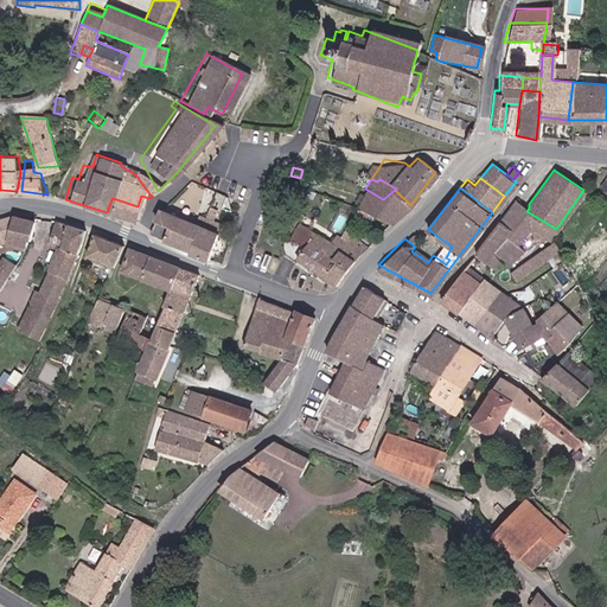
[(383,199),(365,189),(355,206),(384,223),(388,224),(410,205),(395,190),(383,199)]
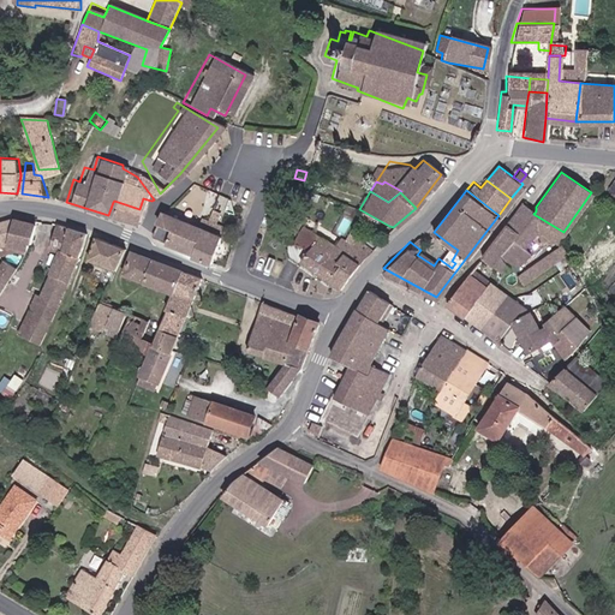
[(523,198),(507,219),(523,231),(533,214),(536,212),(536,209),(523,198)]
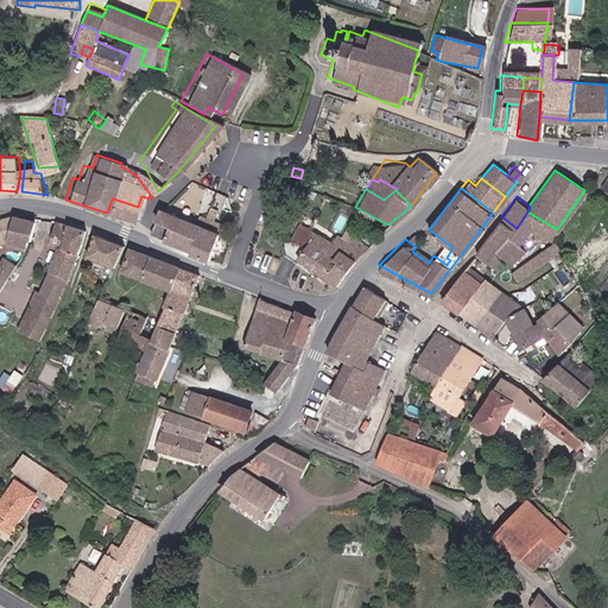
[(112,200),(107,213),(133,221),(138,207),(113,198),(112,200)]
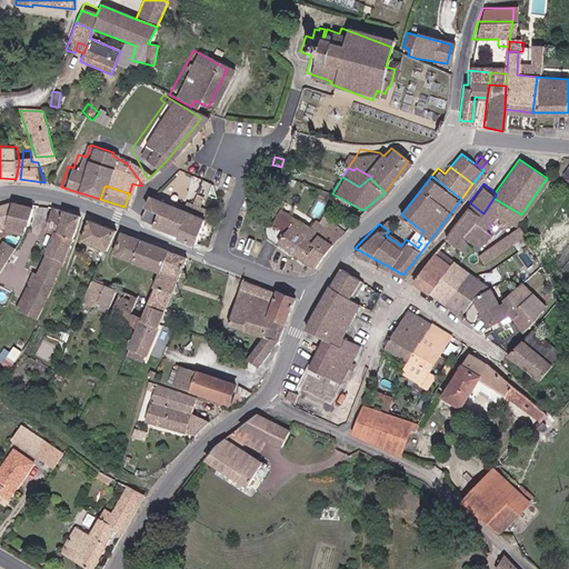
[(360,209),(332,193),(328,200),(357,216),(360,209)]
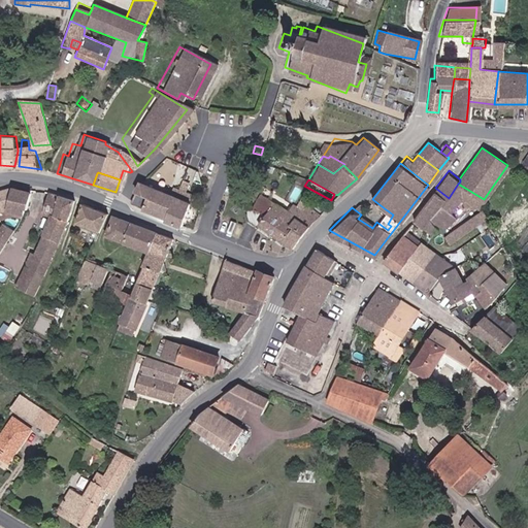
[(130,204),(164,218),(173,197),(138,183),(128,200),(127,201),(130,204)]
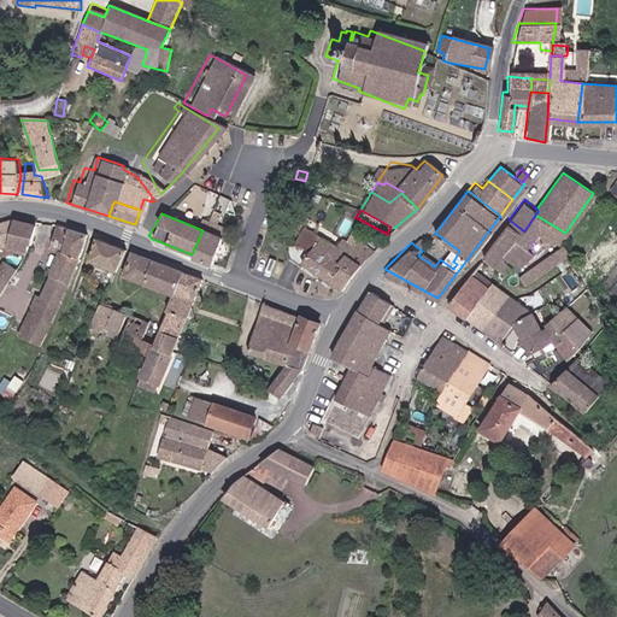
[(539,228),(559,242),(565,233),(535,215),(524,231),(523,233),(524,235),(521,240),(517,239),(515,242),(524,250),(539,228)]
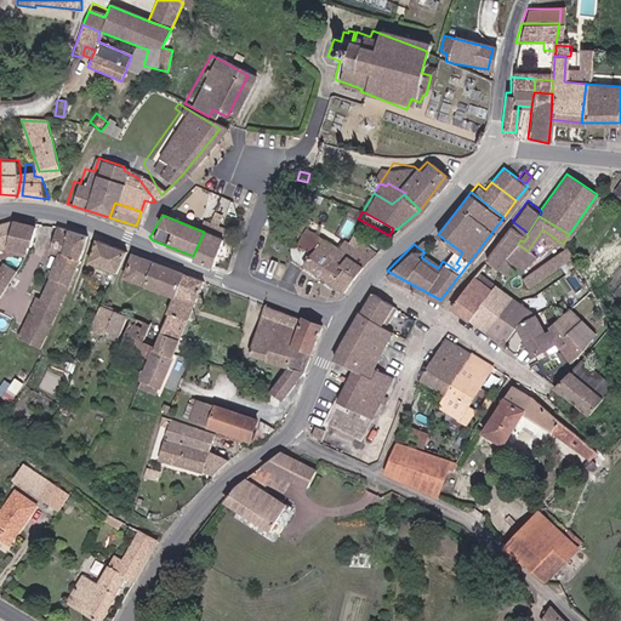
[(28,222),(7,217),(3,239),(22,243),(28,222)]
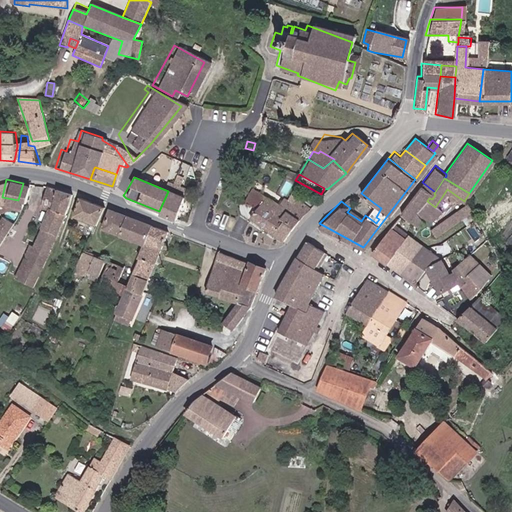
[(44,183),(33,179),(28,202),(33,203),(16,238),(25,242),(42,251),(63,206),(66,193),(44,186),(44,183)]
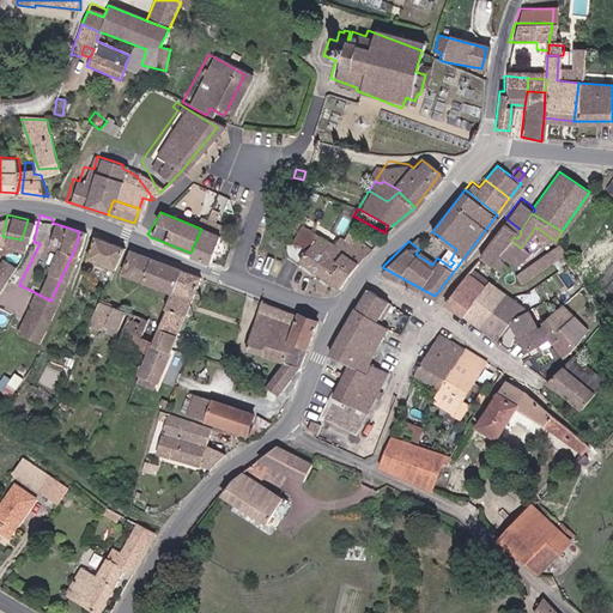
[(505,218),(478,253),(501,269),(508,261),(511,262),(523,250),(521,248),(511,241),(514,237),(517,238),(521,234),(520,231),(521,230),(505,218)]
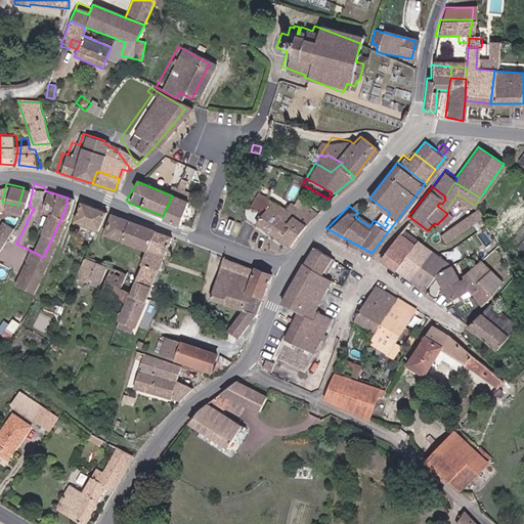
[(172,195),(163,216),(162,218),(177,225),(187,197),(174,190),(172,195)]
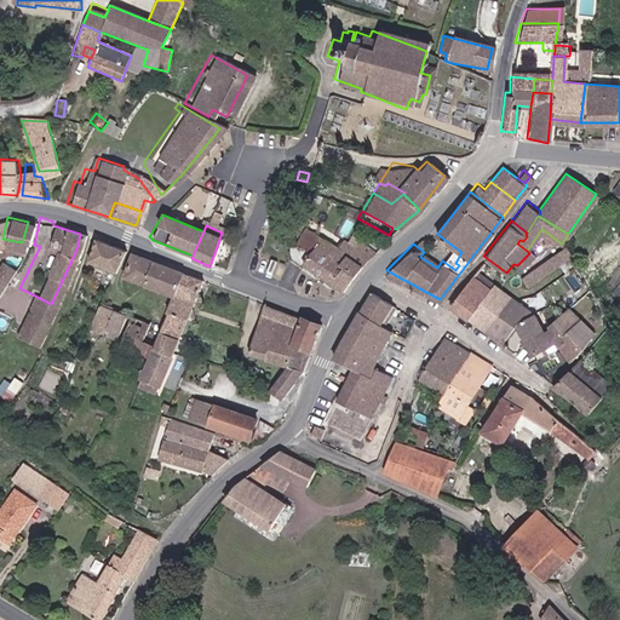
[(344,254),(337,250),(304,227),(293,242),(308,253),(300,263),(327,282),(344,254)]
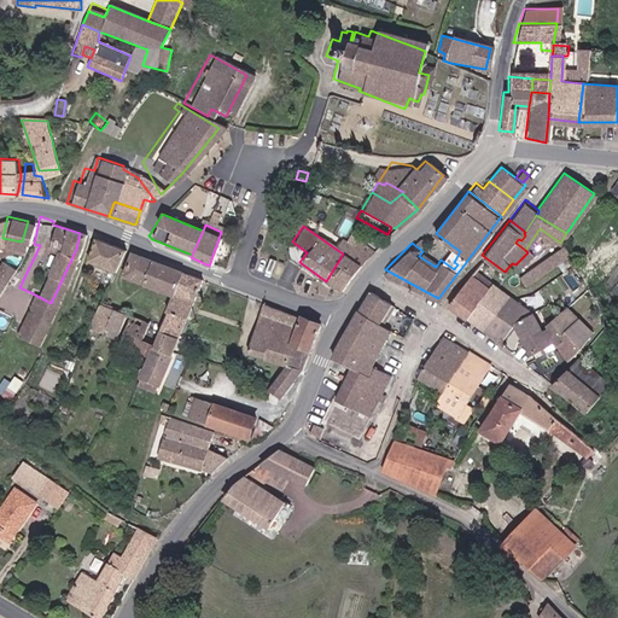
[(343,254),(353,238),(345,234),(336,249),(343,254)]
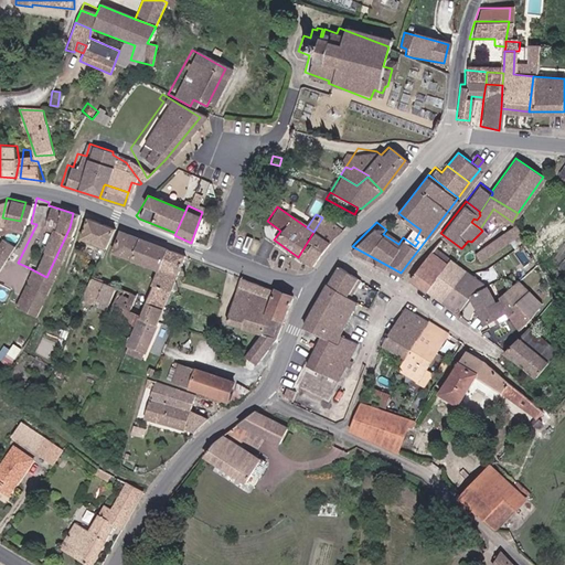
[(376,222),(386,230),(393,220),(385,214),(376,222)]
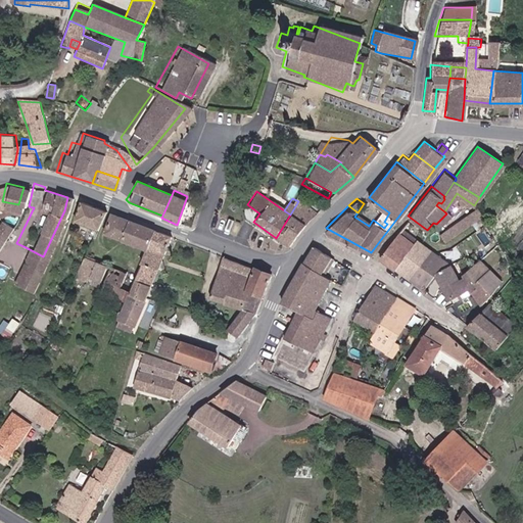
[(94,230),(103,210),(77,200),(68,219),(94,230)]
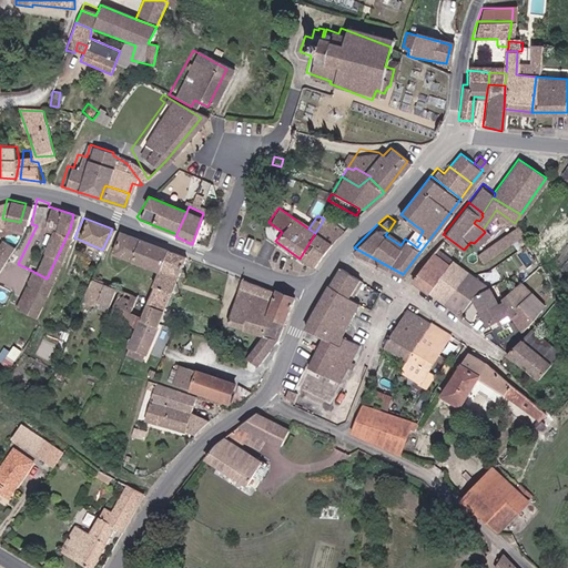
[(324,219),(315,233),(300,259),(311,267),(330,237),(338,230),(324,219)]
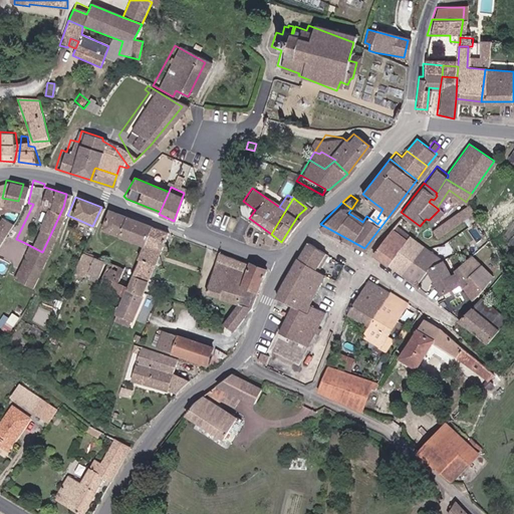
[(375,204),(366,216),(377,224),(380,220),(377,218),(382,209),(375,204)]
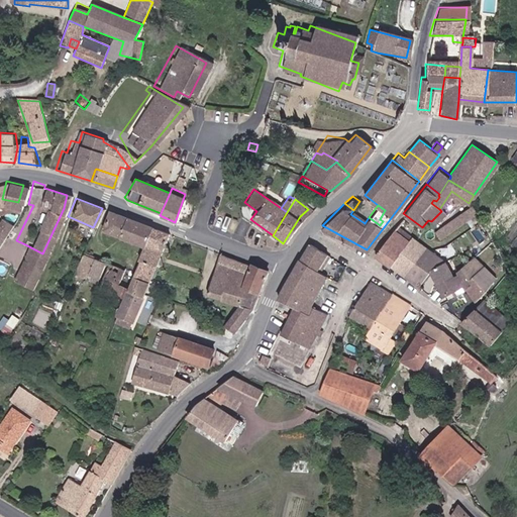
[(474,214),(469,207),(433,230),(438,238),(474,214)]
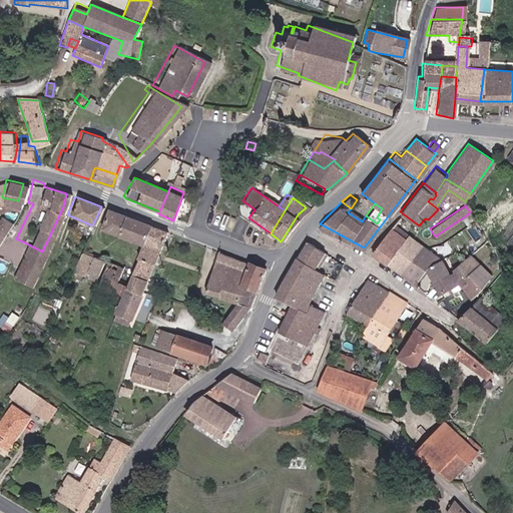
[(124,215),(106,208),(99,227),(116,233),(124,215)]
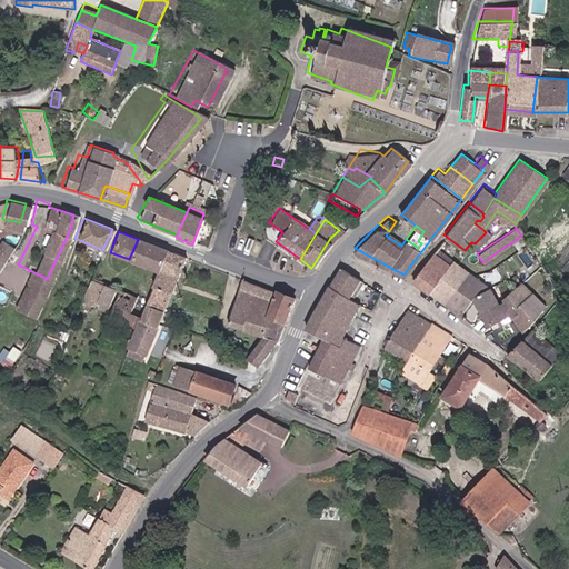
[(460,251),(441,238),(411,277),(459,313),(473,296),(468,288),(489,281),(453,259),(460,251)]
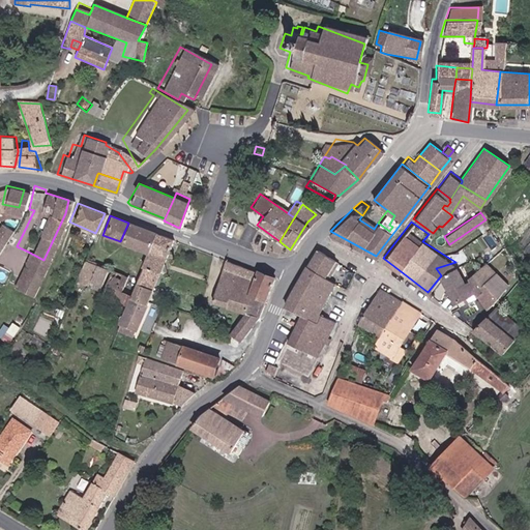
[(128,223),(120,241),(129,245),(137,226),(128,223)]
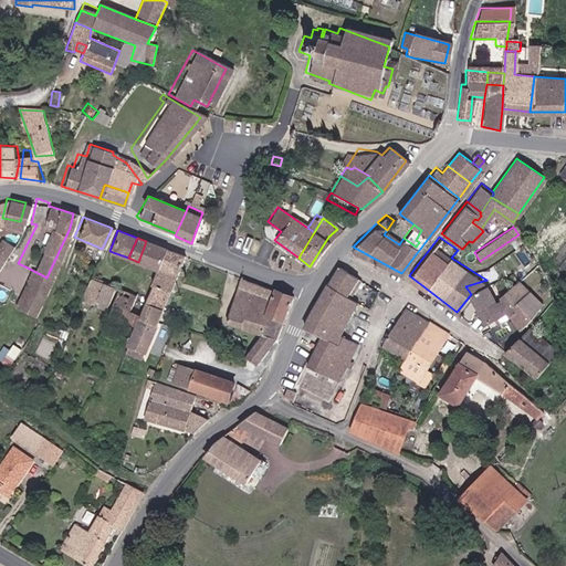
[(10,245),(4,242),(0,239),(0,260),(3,255),(10,245)]
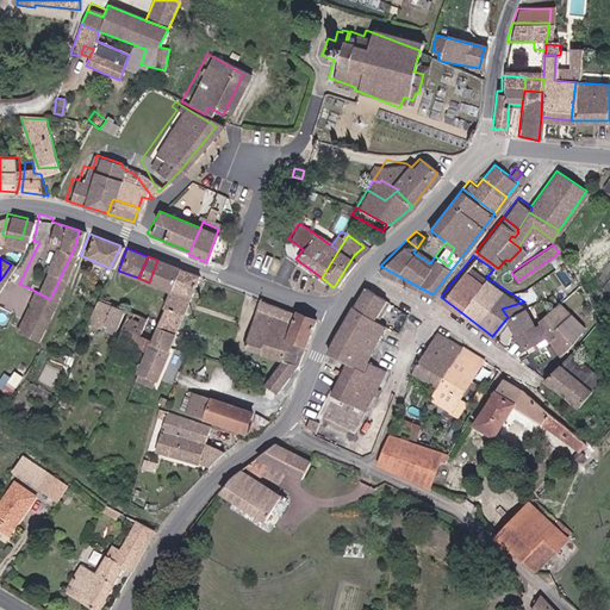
[(157,260),(149,282),(168,290),(178,268),(157,260)]
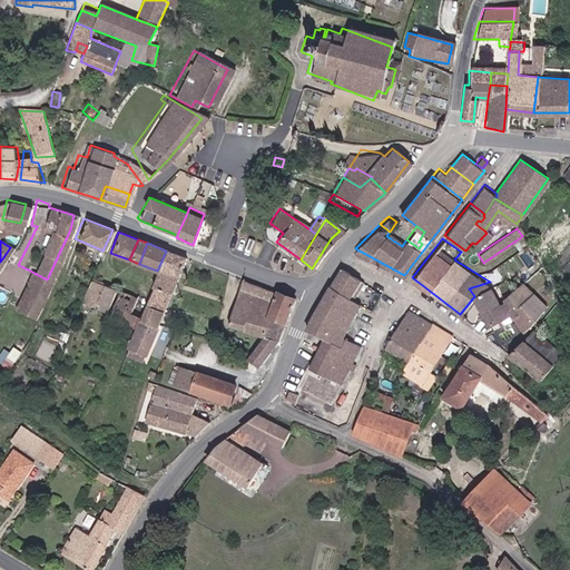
[(145,304),(160,310),(184,257),(166,251),(157,271),(150,285),(153,285),(147,297),(145,304)]
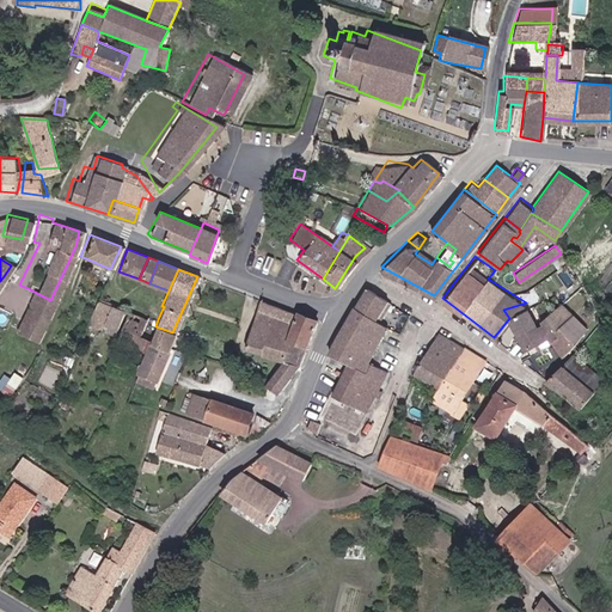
[(379,314),(386,300),(363,288),(328,353),(342,362),(328,395),(365,410),(384,366),(367,356),(385,323),(381,319),(383,317),(379,314)]
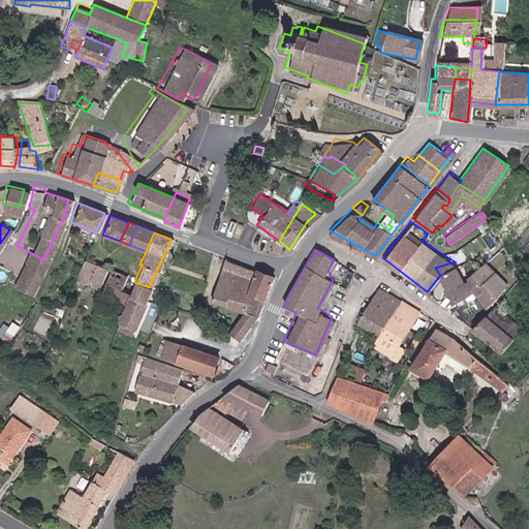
[(33,282),(43,259),(26,250),(16,273),(33,282)]
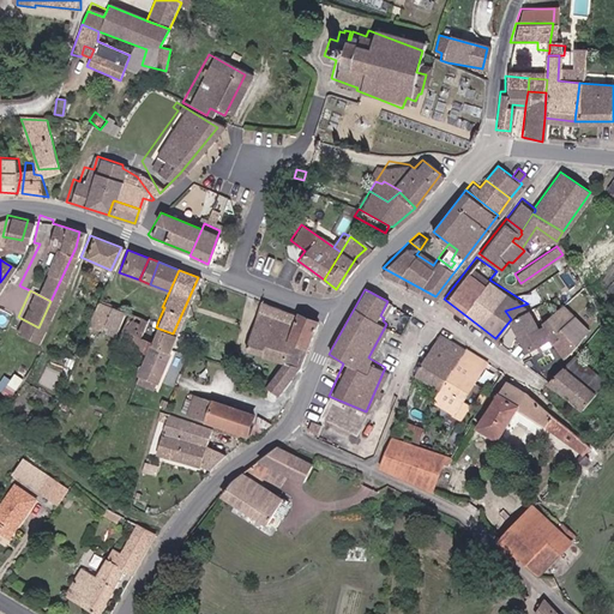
[(100,332),(112,306),(96,300),(82,331),(97,338),(100,332)]
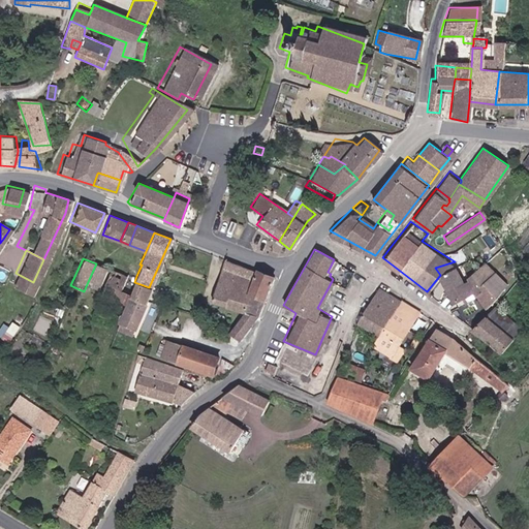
[(205,301),(237,314),(255,272),(222,258),(205,301)]
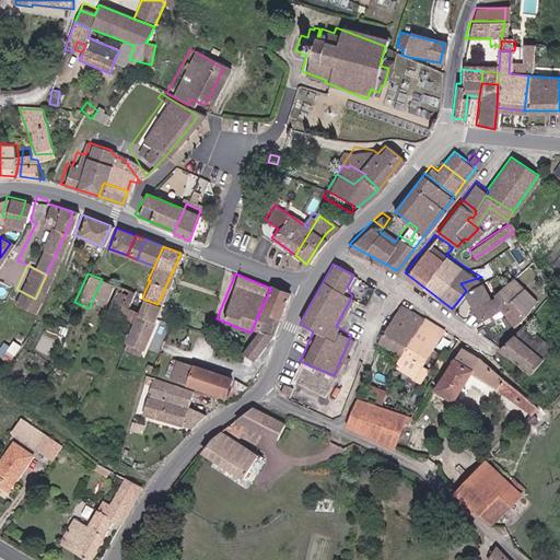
[(510,295),(522,286),(512,273),(500,281),(510,295)]
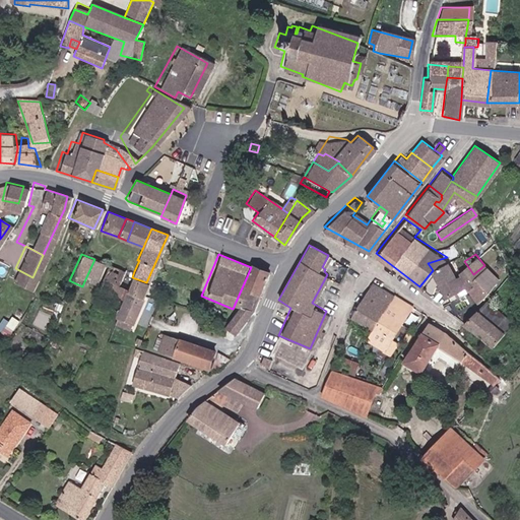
[(437,277),(456,266),(448,257),(447,257),(428,263),(433,270),(437,277)]
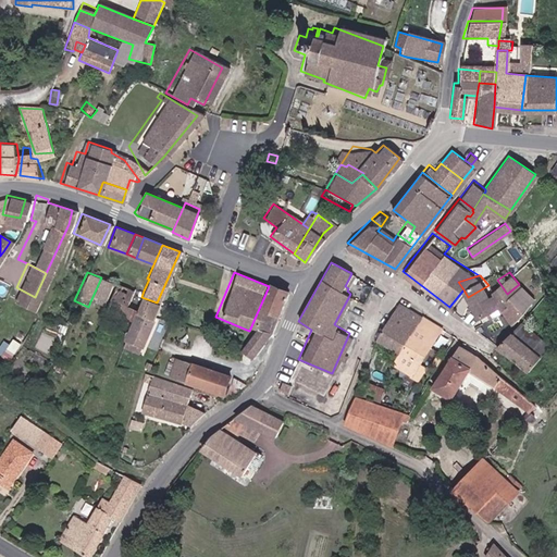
[(110,281),(101,277),(90,301),(100,305),(110,281)]
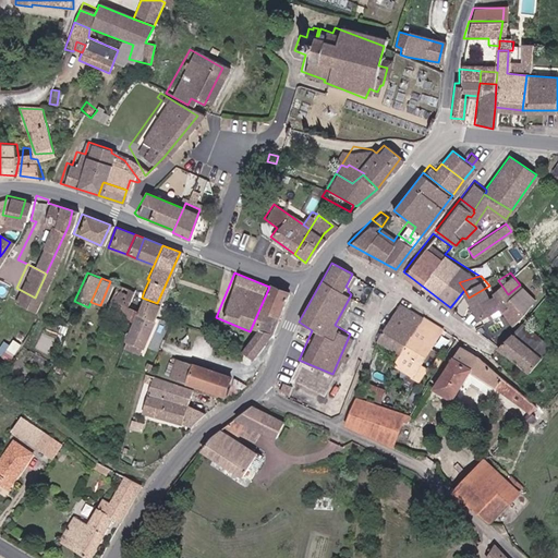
[(489,286),(469,298),(477,308),(495,294),(499,301),(508,294),(498,280),(494,283),(495,286),(492,287),(489,286)]
